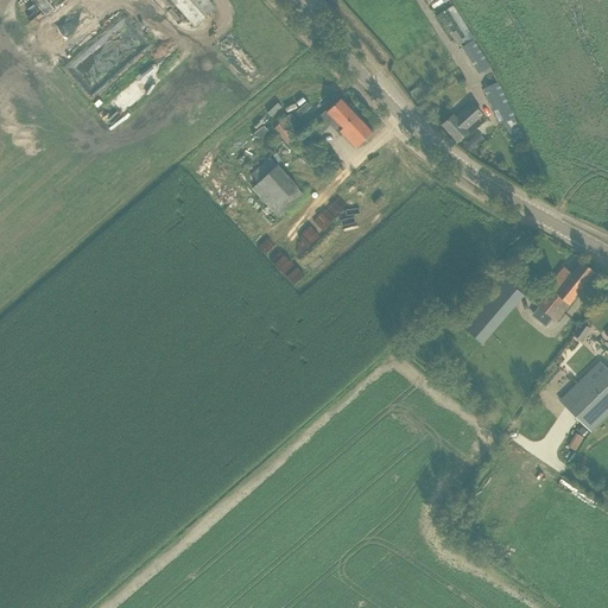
[(32,0),(45,16),(55,8),(46,0),(32,0)]
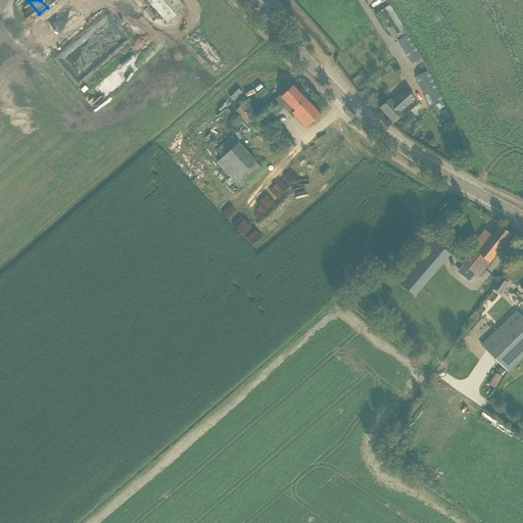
[(147,0),(168,22),(185,7),(179,0),(147,0)]
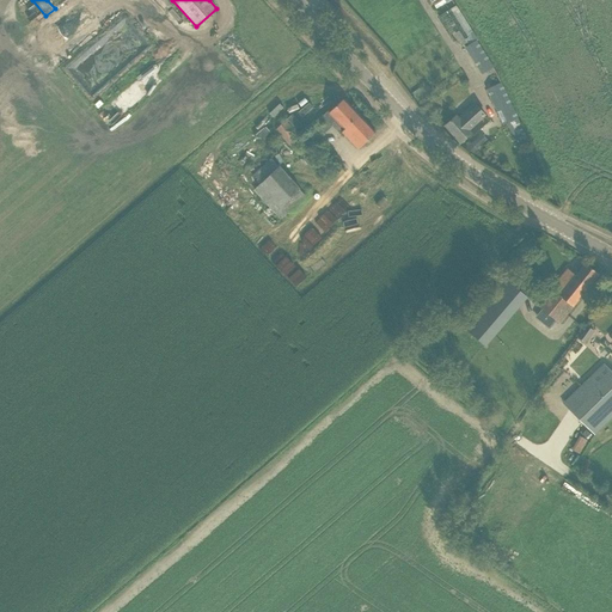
[(493,67),(477,40),(464,48),(481,74),(493,67)]
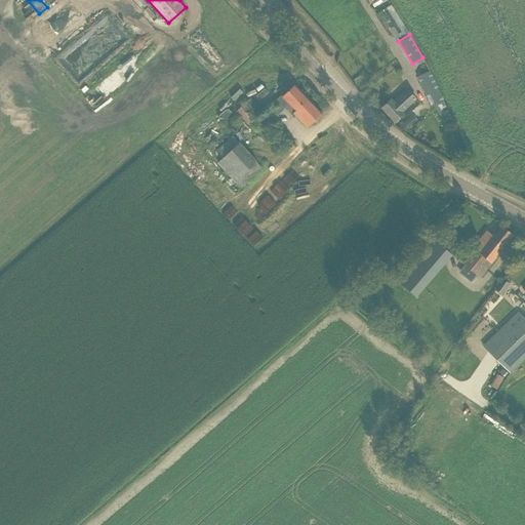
[(450,115),(429,71),(417,77),(432,107),(433,106),(443,120),(450,115)]
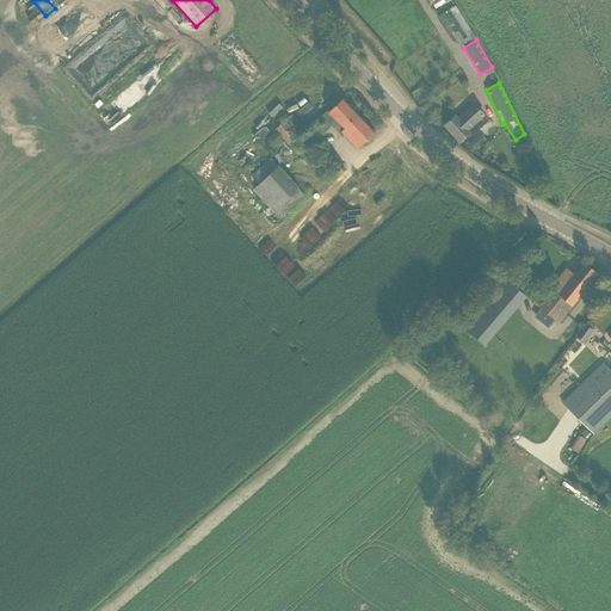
[(343,135),(357,149),(375,133),(343,99),(328,112),(327,111),(308,130),(316,139),(328,127),(326,123),(332,117),(343,129),(338,133),(341,136),(343,135)]
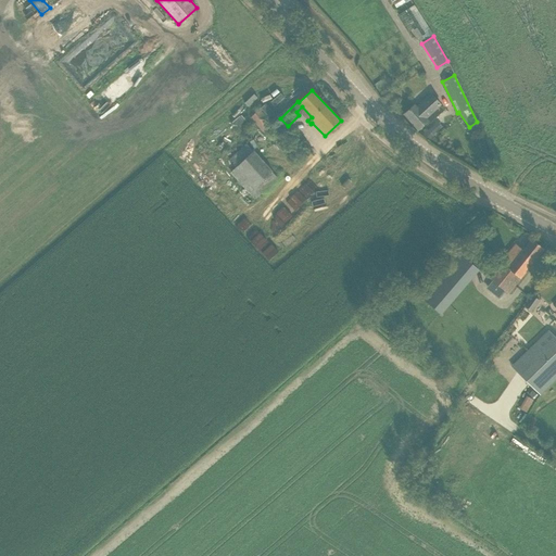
[(417,109),(414,105),(404,114),(418,129),(428,122),(429,123),(444,110),(440,106),(441,105),(432,96),(417,109)]
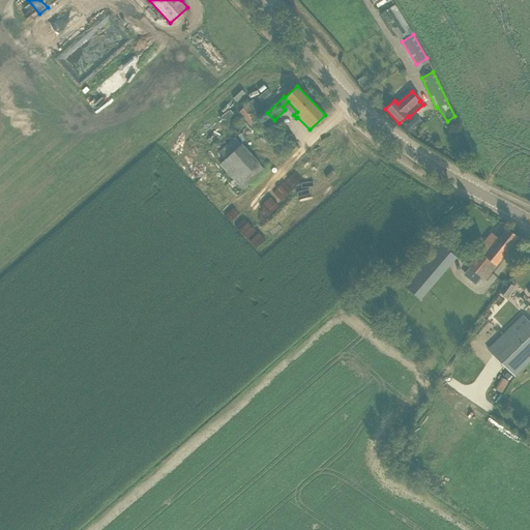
[(260,118),(246,105),(238,112),(252,126),(260,118)]
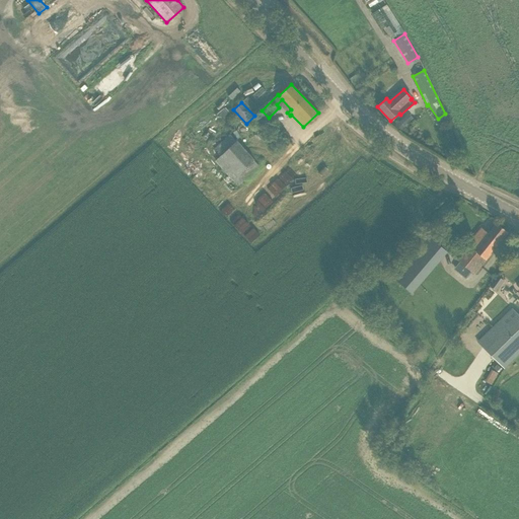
[(398,121),(393,127),(400,132),(404,126),(398,121)]
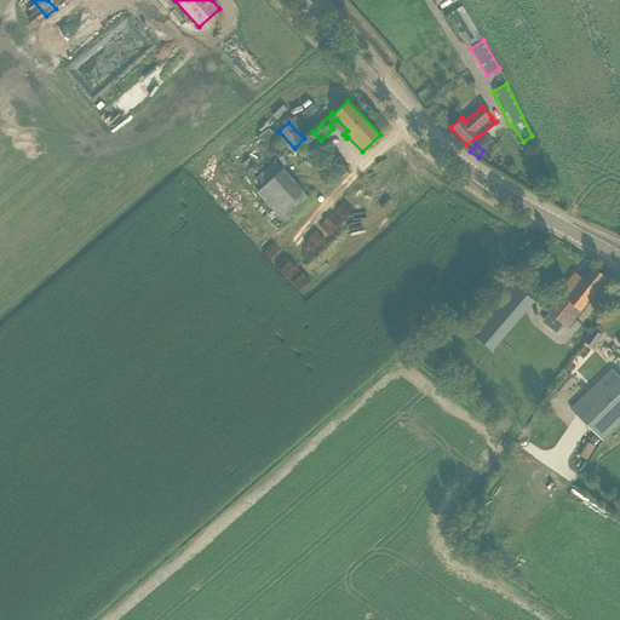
[(303,190),(283,168),(282,168),(275,160),(254,178),(263,187),(257,193),(283,222),(310,199),(303,190)]
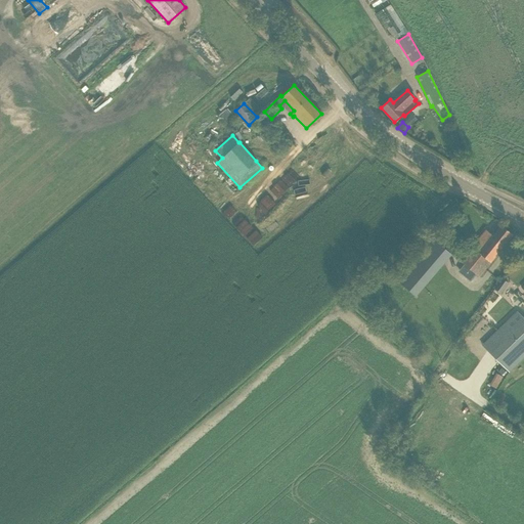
[(485,230),(457,263),(476,278),(513,235),(501,225),(492,235),(485,230)]
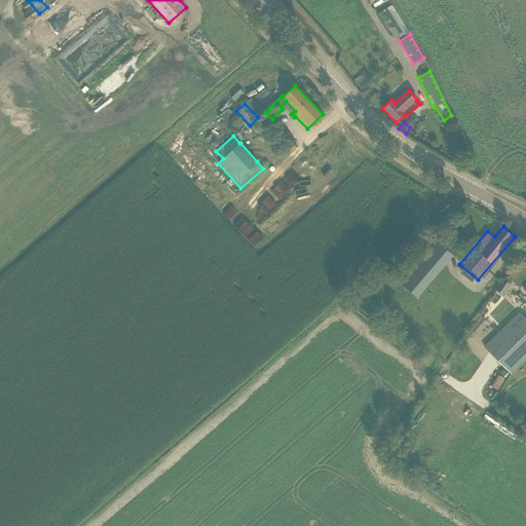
[(431,237),(396,279),(417,297),(453,256),(431,237)]
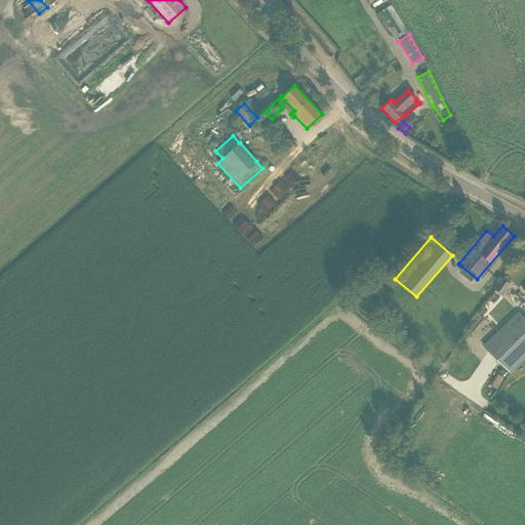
[(505,288),(508,283),(502,280),(495,290),(501,294),(505,289),(505,288)]
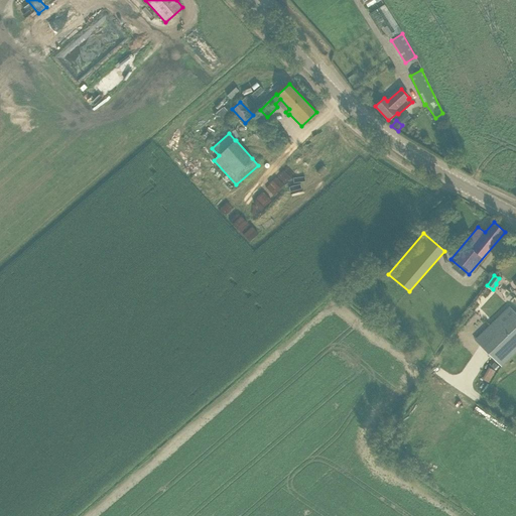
[(475,340),(502,366),(515,352),(515,313),(495,293),(477,312),(490,325),(475,340)]
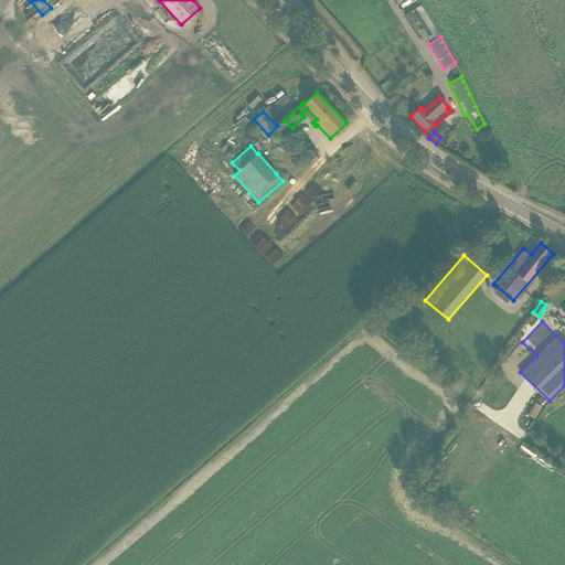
[(437,370),(452,381),(459,372),(444,360),(437,370)]
